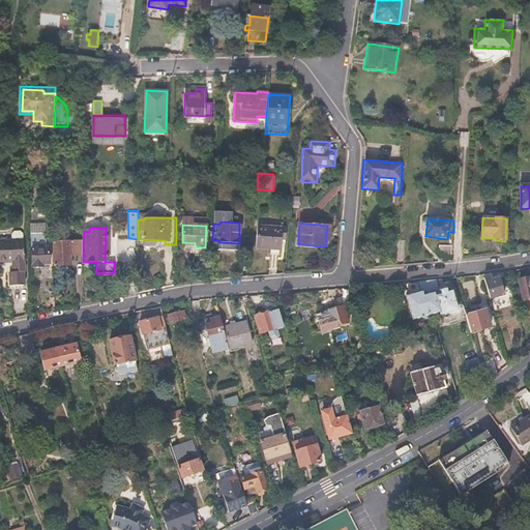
[(256,248),(270,249),(270,255),(280,256),(280,249),(281,249),(282,240),(286,240),(286,230),(258,228),(256,248)]
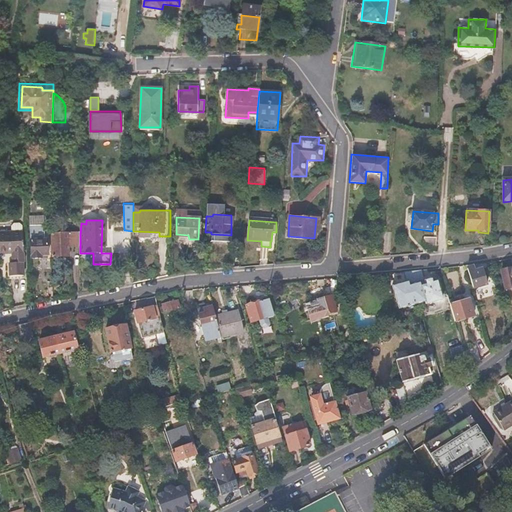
[(13,226),(13,232),(23,232),(23,226),(21,224),(15,224),(13,226)]
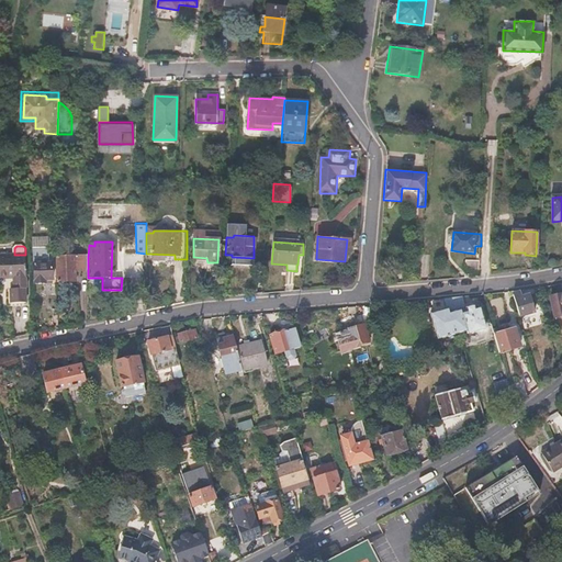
[(0,278),(14,278),(14,289),(11,289),(11,304),(26,303),(25,289),(26,289),(25,255),(14,255),(0,255),(0,278)]
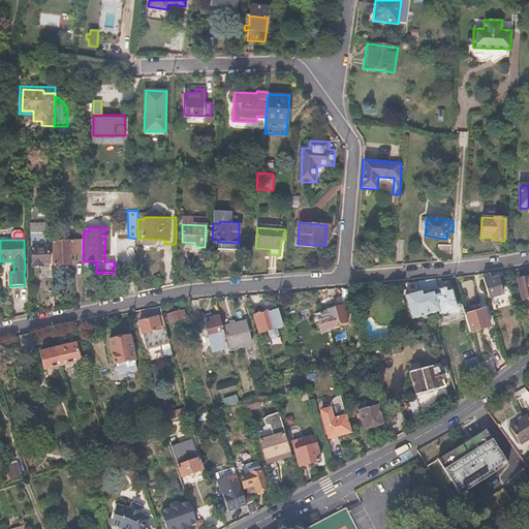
[(71,255),(83,256),(83,242),(54,241),(55,265),(71,265),(71,255)]
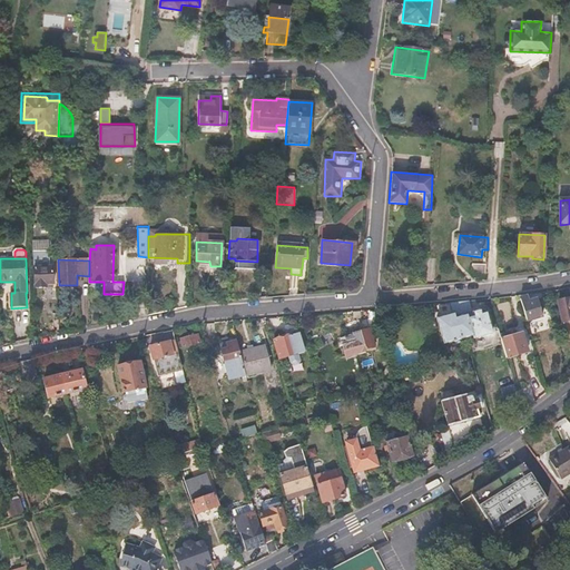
[(472,264),(471,282),(485,279),(487,265),(472,264)]
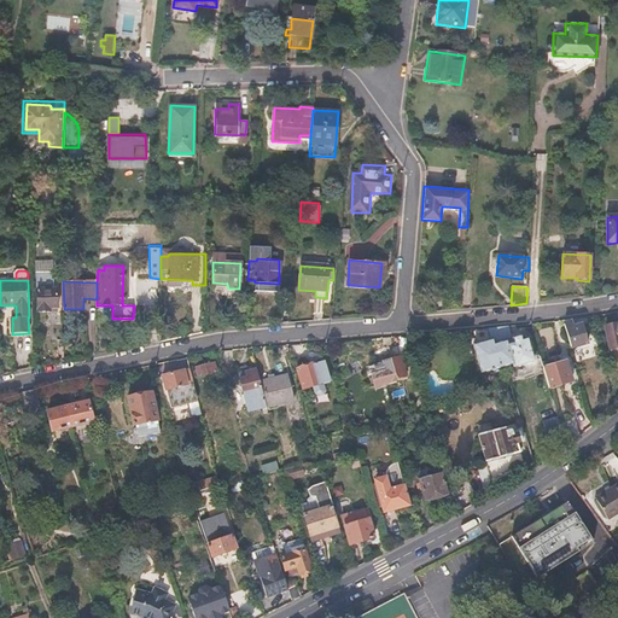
[(58,289),(39,289),(40,312),(51,312),(51,308),(59,308),(58,289)]
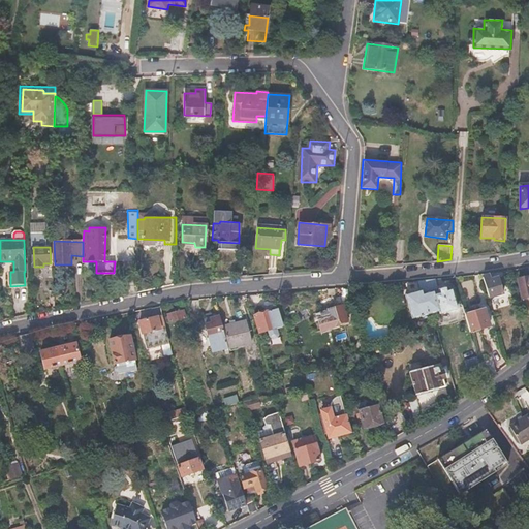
[(483,277),(489,298),(503,293),(498,278),(490,280),(488,275),(483,277)]
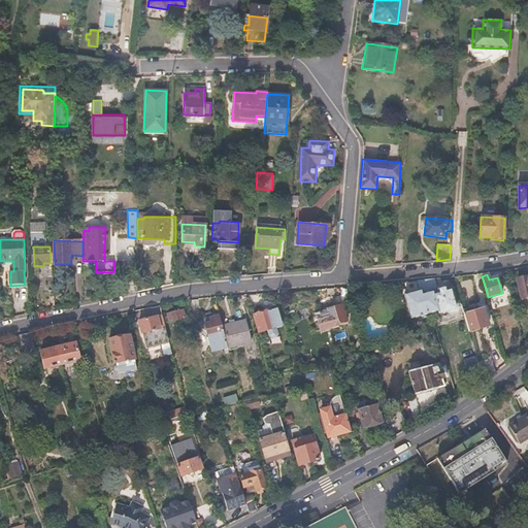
[(527,275),(517,278),(521,298),(527,296),(527,275)]
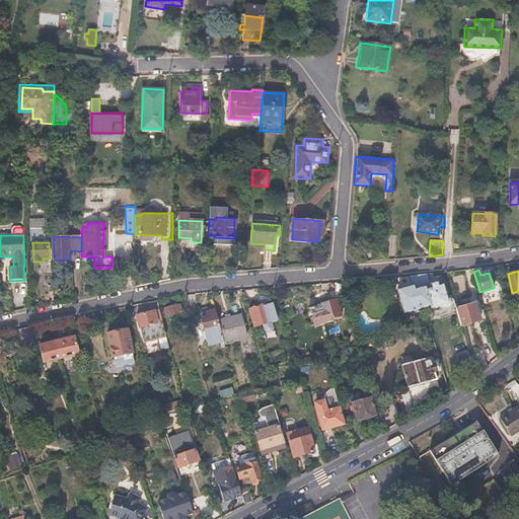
[(427,274),(411,275),(413,285),(397,290),(404,313),(431,305),(426,289),(431,287),(430,283),(427,274)]
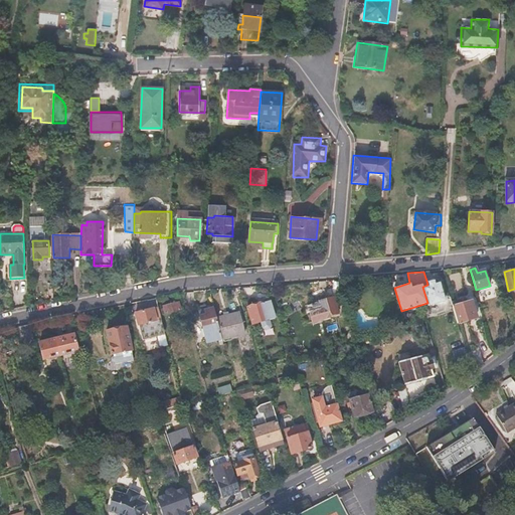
[(427,303),(428,306),(445,301),(440,281),(435,283),(433,279),(426,281),(427,285),(422,287),(427,303)]
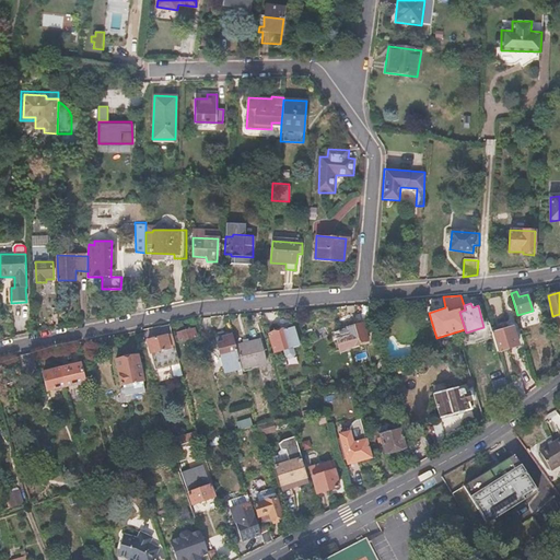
[(346,337),(349,349),(368,342),(362,324),(347,327),(349,336),(346,337)]
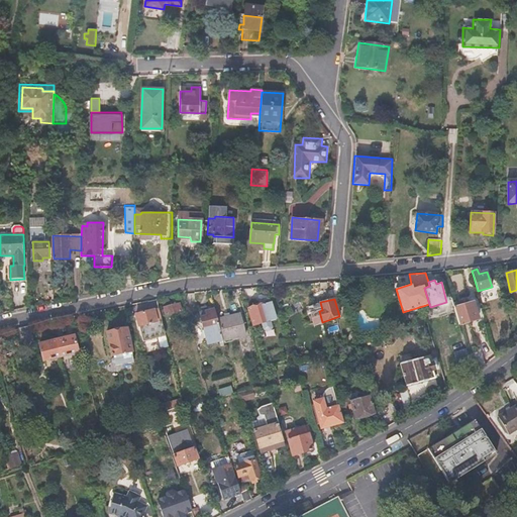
[(453,303),(459,324),(477,319),(473,302),(463,304),(463,300),(453,303)]
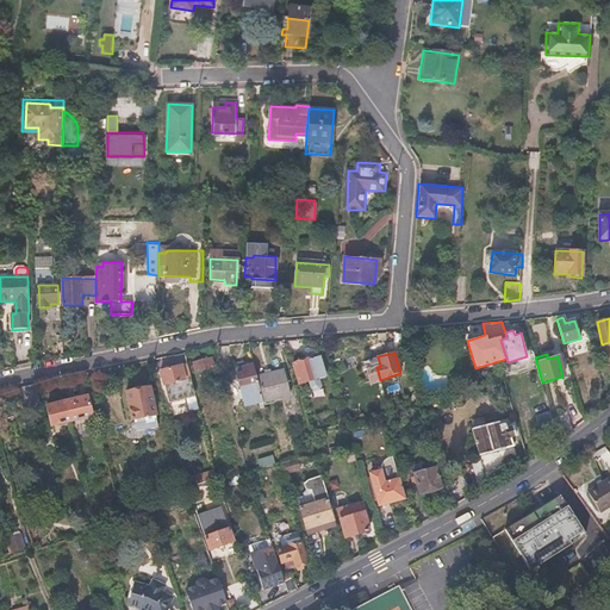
[(211,358),(193,360),(195,369),(212,366),(211,358)]
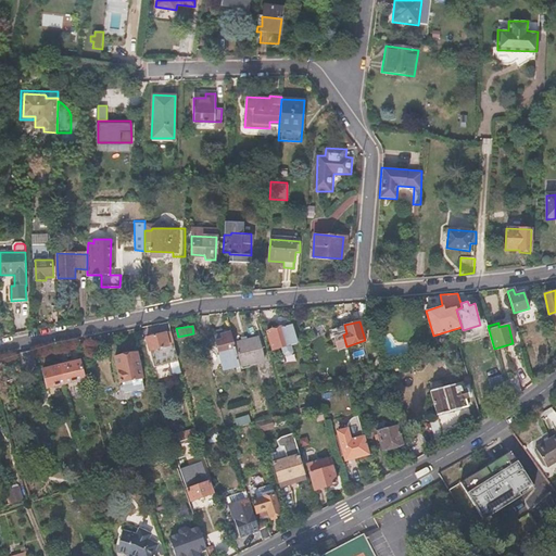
[(266,332),(272,350),(295,343),(294,333),(287,336),(283,327),(266,332)]
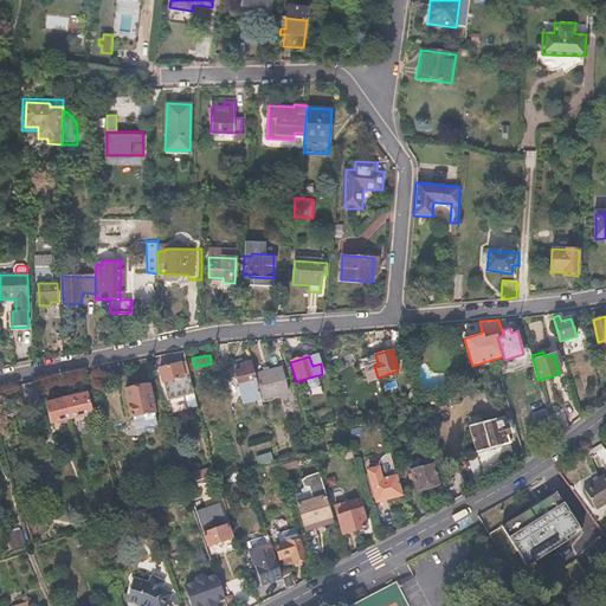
[(258,387),(255,374),(251,359),(233,363),(240,393),(258,387)]
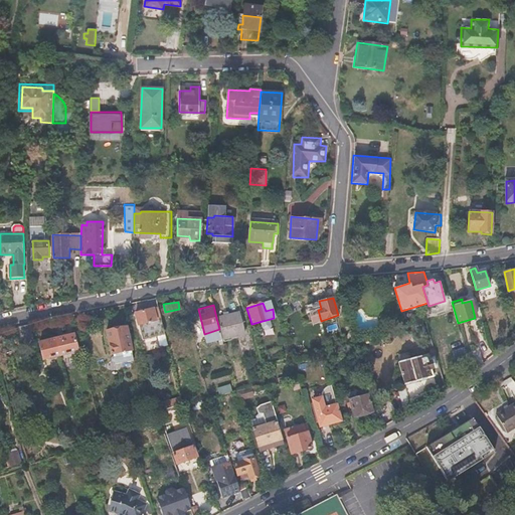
[(142,340),(166,335),(159,308),(136,312),(142,340)]
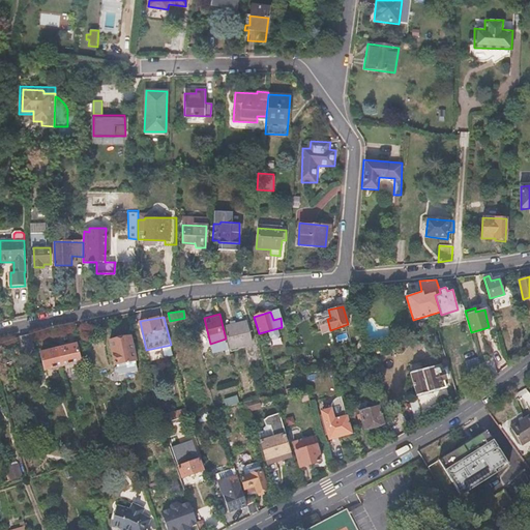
[(226,339),(229,351),(253,344),(246,321),(223,327),(226,339)]
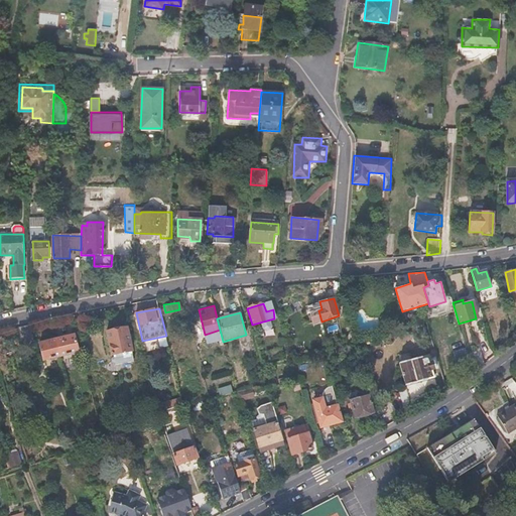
[(30,325),(19,327),(22,343),(33,341),(30,325)]
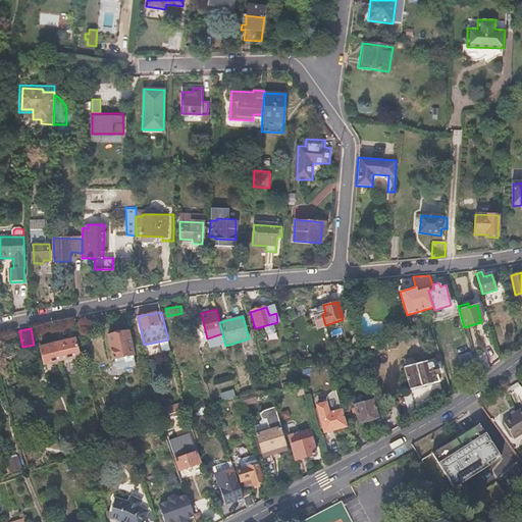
[(108,335),(113,359),(115,359),(124,358),(131,366),(132,367),(134,367),(135,367),(136,365),(134,355),(128,331),(108,335)]
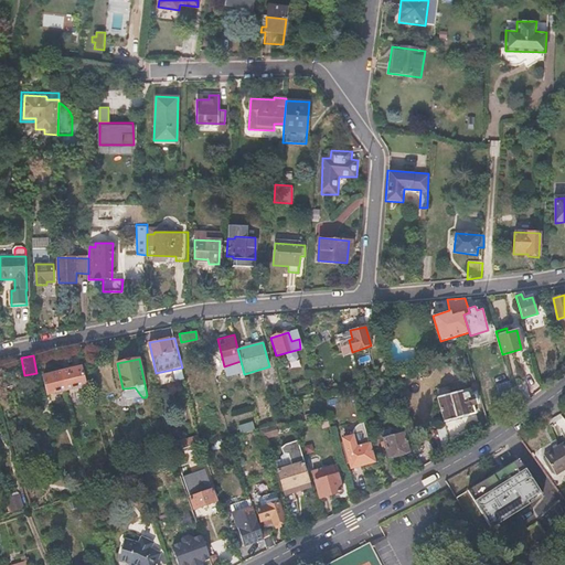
[(61,372),(65,390),(67,390),(85,385),(81,366),(63,372),(61,372)]
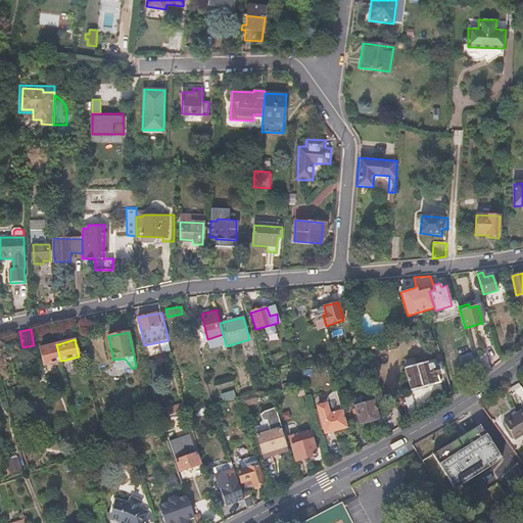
[(44,365),(60,361),(56,344),(40,348),(44,365)]
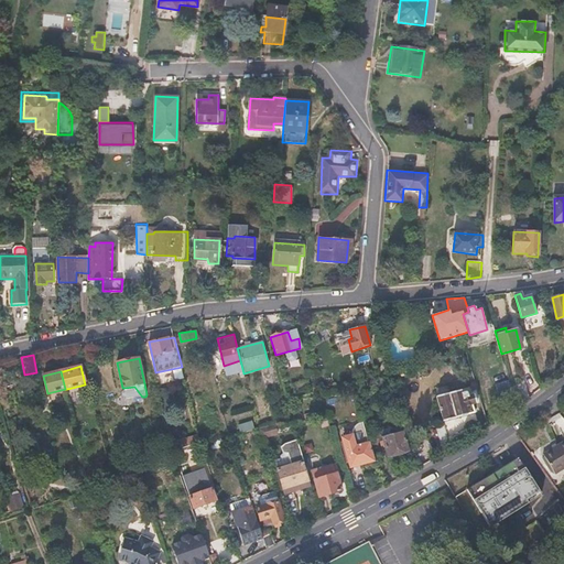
[(513,383),(519,399),(529,397),(523,380),(513,383)]
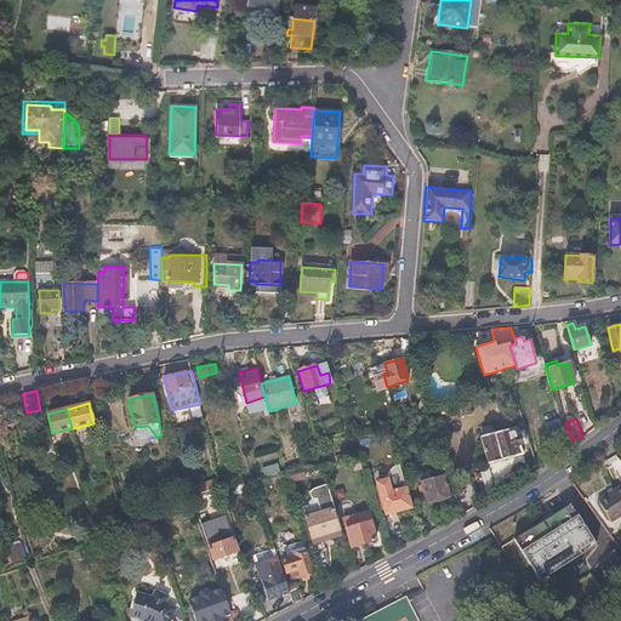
[(140,439),(155,436),(148,426),(137,427),(137,431),(138,431),(140,431),(140,432),(141,432),(141,433),(140,434),(140,436),(138,436),(140,439)]
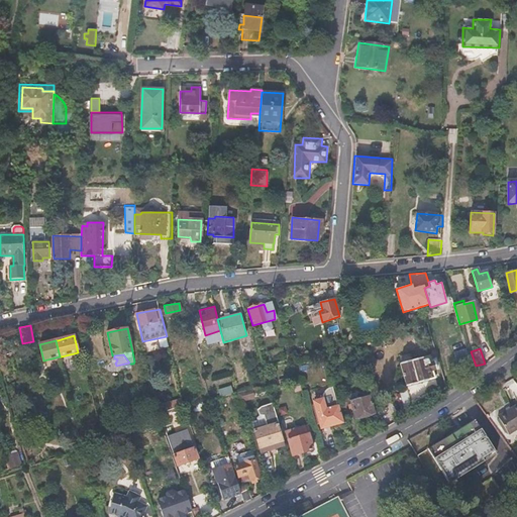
[(440,377),(435,360),(429,363),(428,358),(423,359),(422,357),(401,364),(407,386),(440,377)]
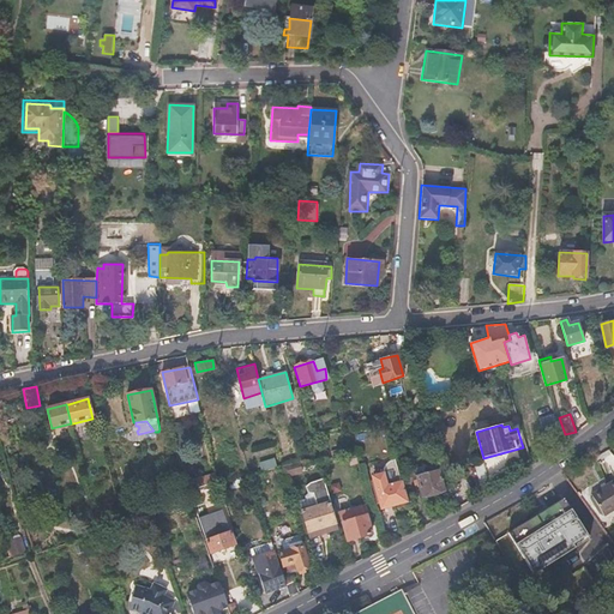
[(258,461),(262,470),(277,467),(274,457),(258,461)]
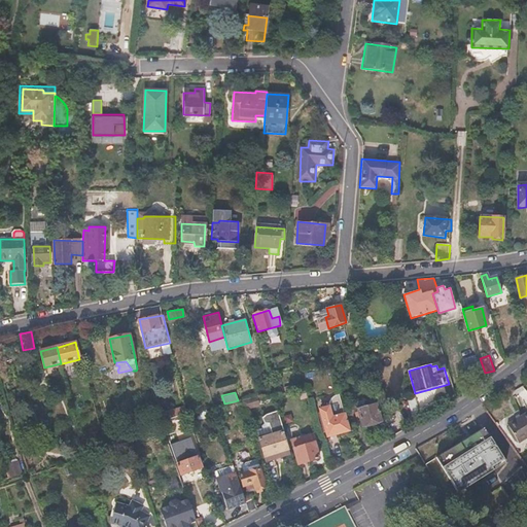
[(330,400),(329,407),(321,409),(328,435),(349,430),(340,394),(335,397),(330,400)]
